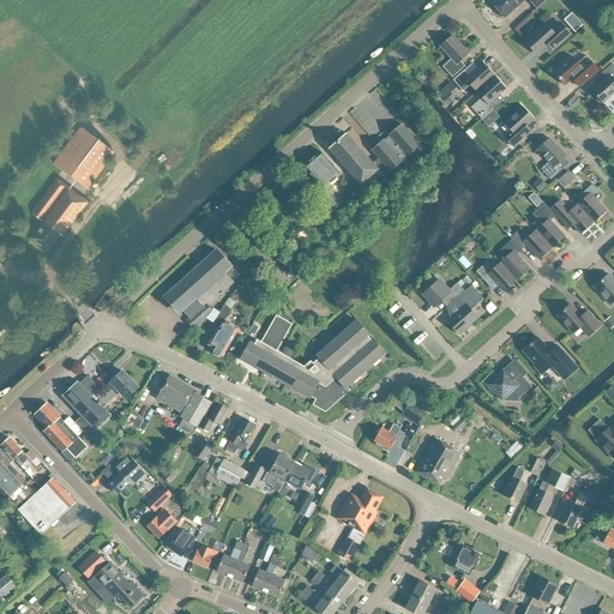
[(505,17),(524,0),(493,0),(492,2),(505,17)]
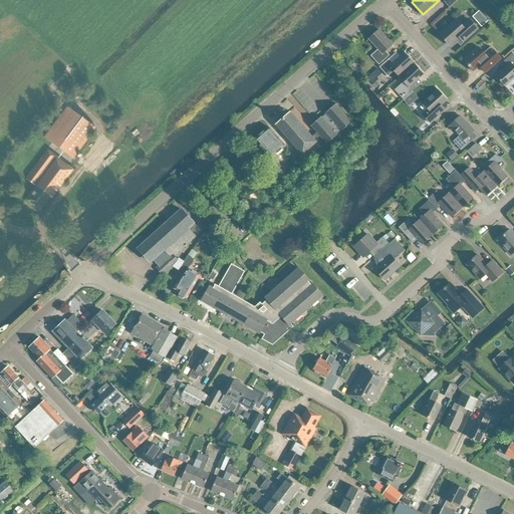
[(478,12),(472,17),(481,27),(487,22),(478,12)]
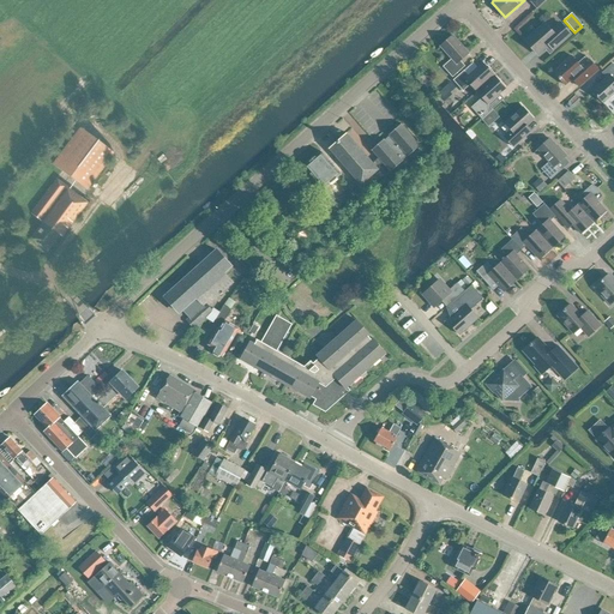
[(570,34),(560,23),(552,31),(545,24),(525,41),(537,54),(546,47),(551,53),(554,49),(553,48),(570,34)]
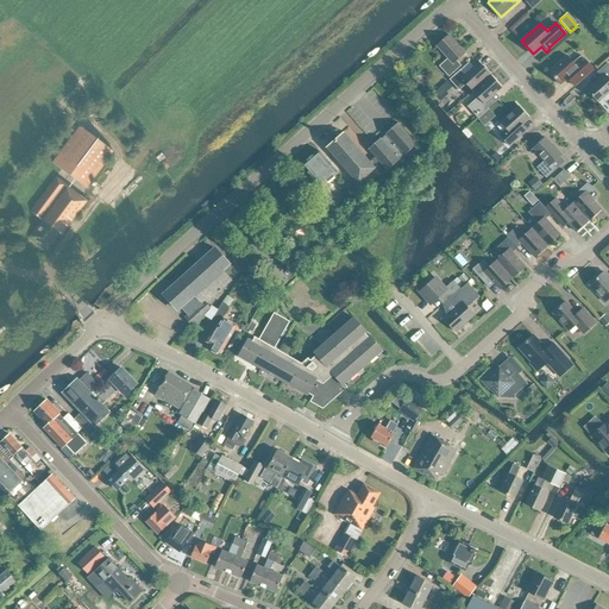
[(449,76),(462,66),(457,61),(465,52),(449,36),(437,45),(449,58),(439,66),(449,76)]
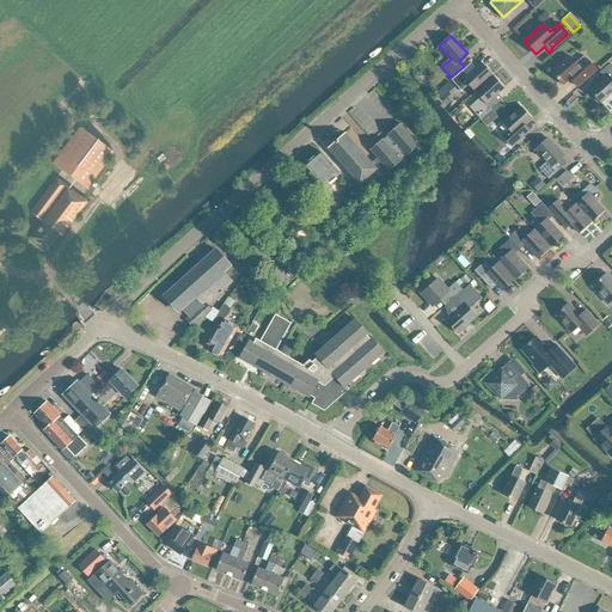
[(576,62),(569,55),(551,72),(563,85),(570,79),(577,86),(597,69),(585,55),(576,62)]
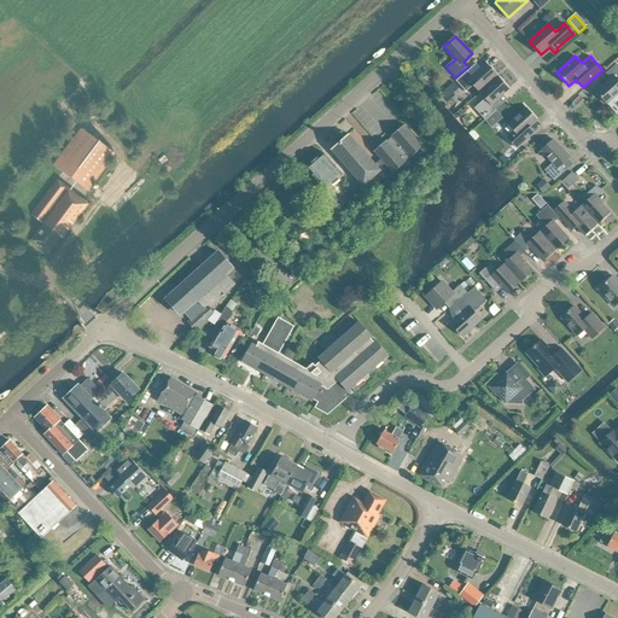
[(479,92),(497,75),(487,63),(472,76),(467,71),(456,81),(466,92),(473,85),(479,92)]
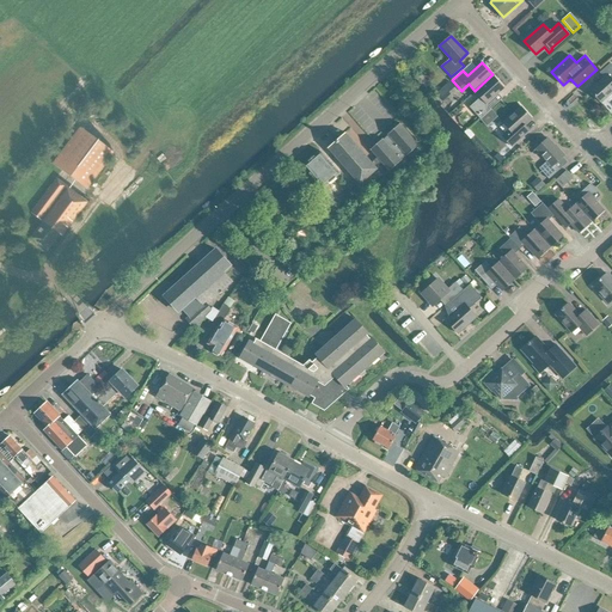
[(601,103),(611,92),(611,65),(611,63),(600,73),(605,78),(591,91),(601,103)]
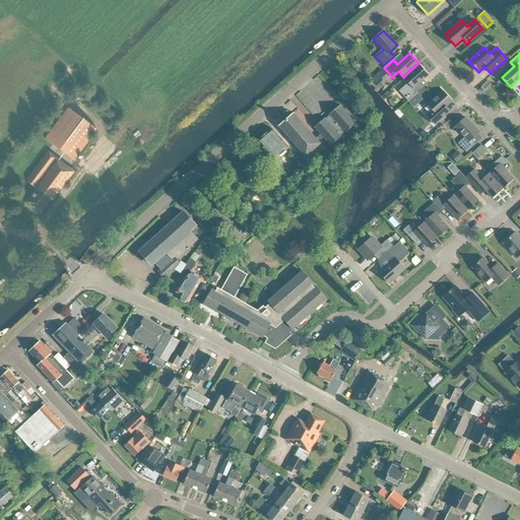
[(408,101),(428,83),(424,79),(428,74),(419,64),(404,78),(408,82),(399,90),(408,101)]
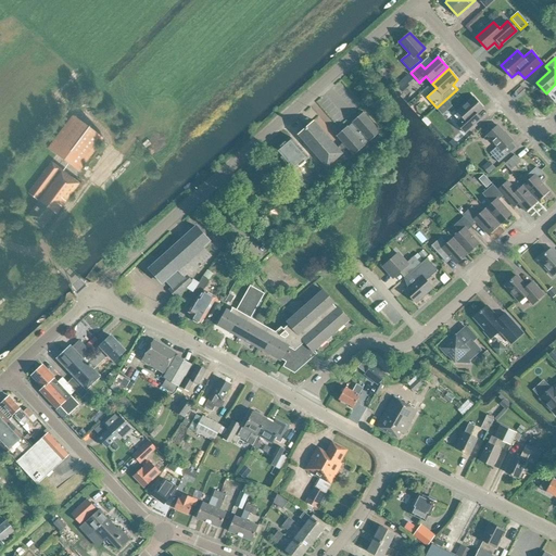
[(408,74),(403,79),(407,84),(413,79),(408,74)]
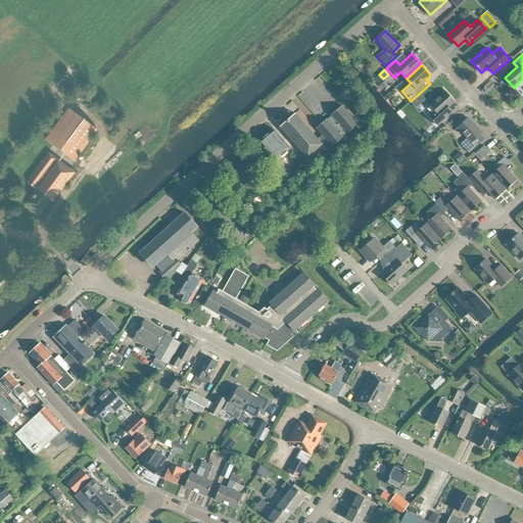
[(437,126),(446,117),(453,111),(448,107),(455,101),(445,91),(430,105),(435,110),(429,116),(437,126)]
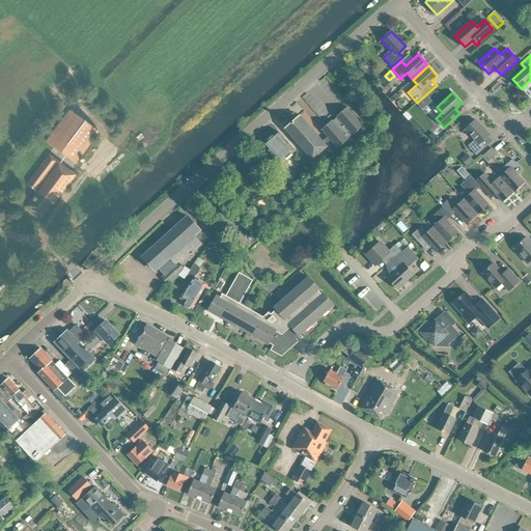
[(337,148),(363,126),(347,107),(320,130),(322,130),(328,136),(323,141),(300,115),(299,115),(285,128),(284,128),(285,129),(312,160),(327,146),(325,144),(331,140),(337,147),(337,148)]
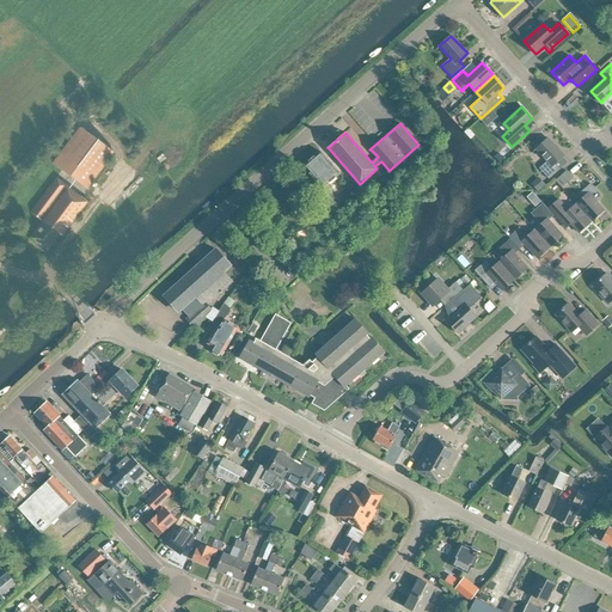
[(556,147),(548,138),(536,148),(548,161),(539,169),(549,178),(560,169),(555,164),(564,155),(557,147),(556,147)]
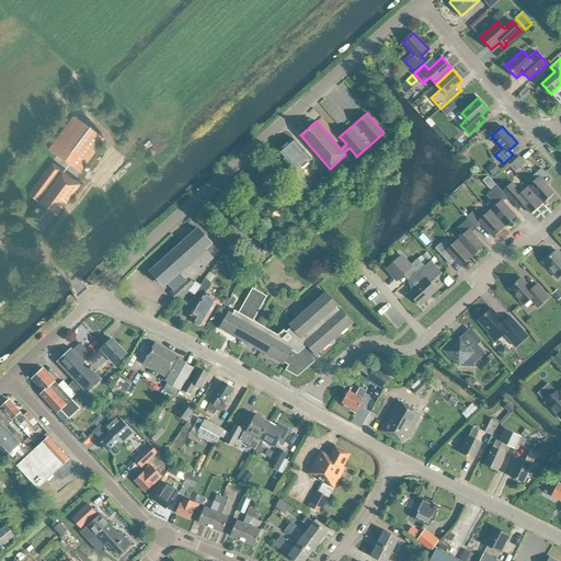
[(307,182),(298,171),(311,159),(293,138),(277,152),(296,172),(298,175),(294,179),(305,192),(312,185),(309,181),(307,182)]
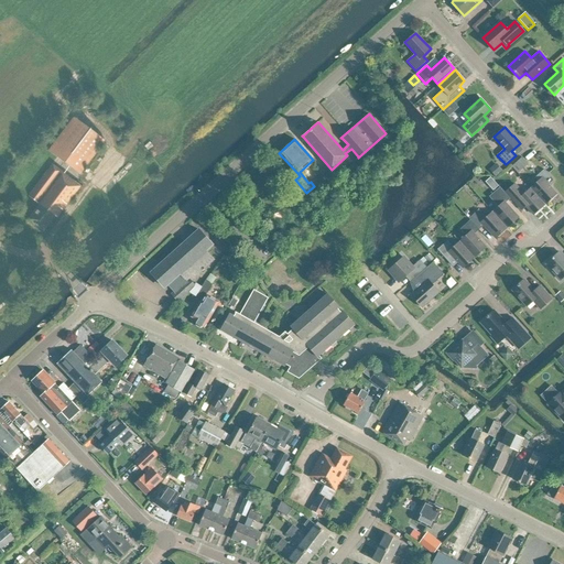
[(462,151),(465,148),(459,141),(455,144),(462,151)]
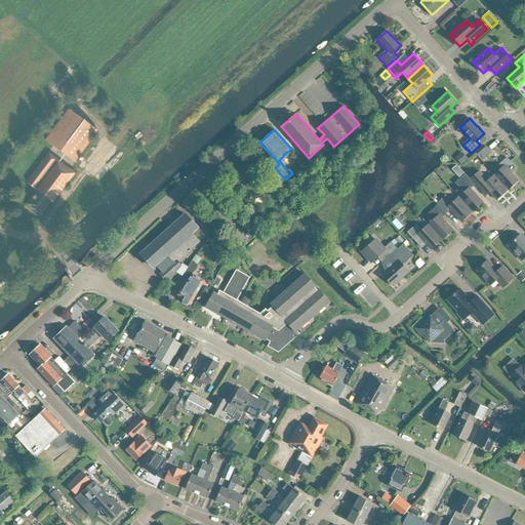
[(482,161),(491,152),(486,146),(476,155),(482,161)]
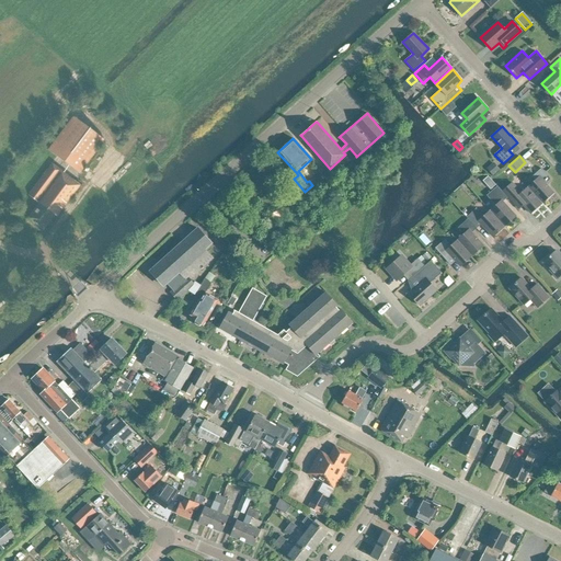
[(46,230),(80,182),(50,162),(27,194),(38,202),(27,217),(46,230)]
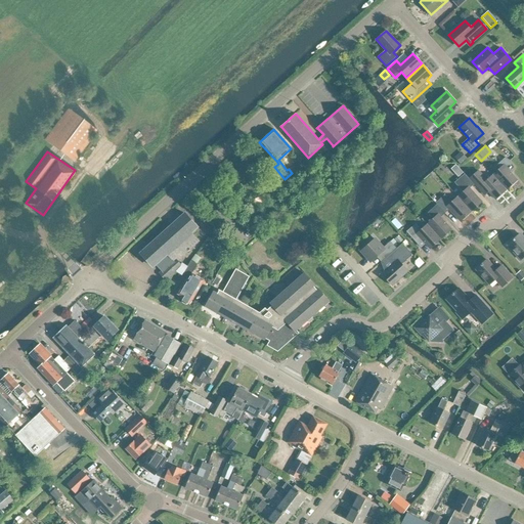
[(467,158),(461,151),(454,157),(461,164),(467,158)]
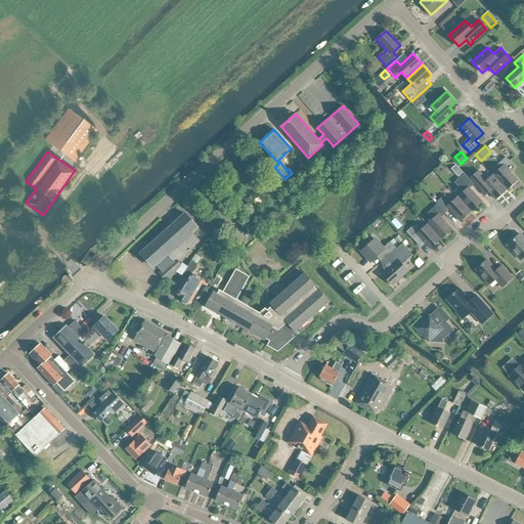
[(507,189),(517,180),(510,171),(514,167),(506,157),(496,165),(499,168),(493,174),(507,189)]
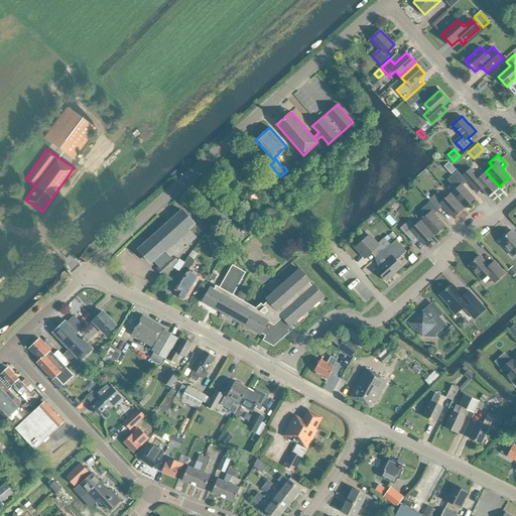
[(485,172),(480,177),(471,167),(462,175),(467,181),(477,192),(482,188),(488,197),(498,187),(485,172)]
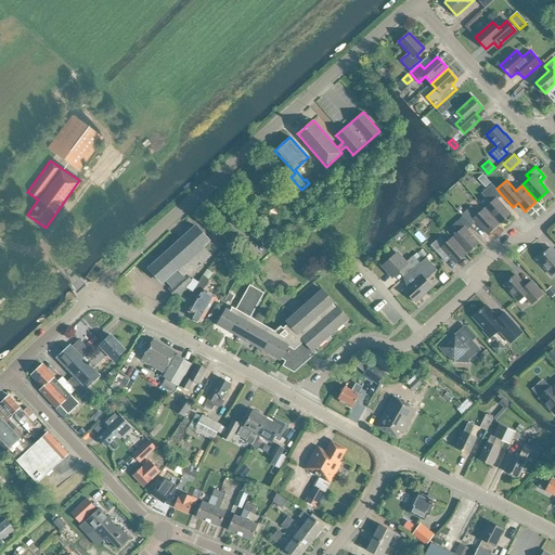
[(502,195),(497,189),(492,183),(481,193),(490,203),(486,207),(500,223),(511,214),(498,199),(502,195)]
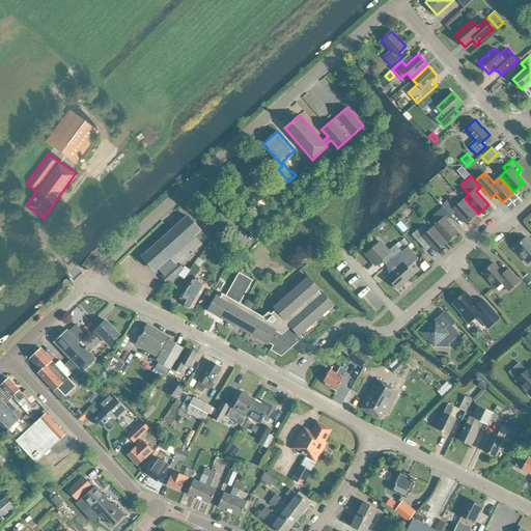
[(443,206),(451,216),(455,212),(467,224),(477,215),(463,199),(457,204),(450,197),(442,205),(443,206)]
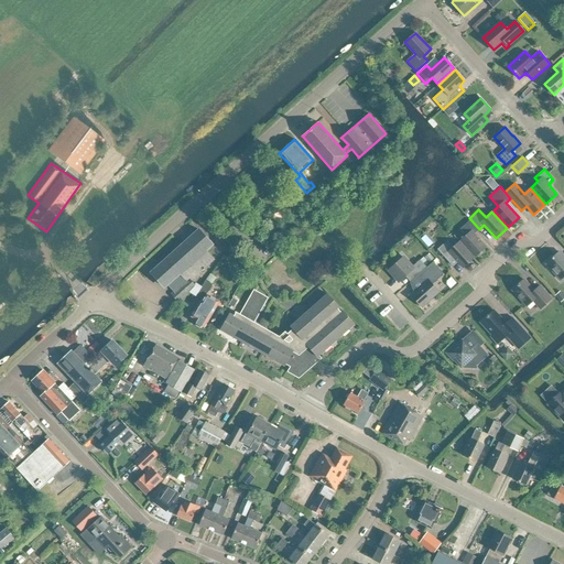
[(474,234),(479,229),(470,219),(461,228),(466,235),(461,240),(475,257),(486,247),(474,234)]
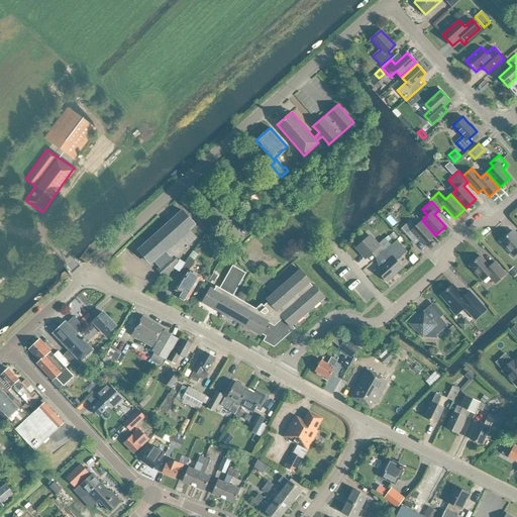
[(195,224),(183,210),(178,214),(176,211),(168,218),(171,221),(139,249),(151,263),(153,261),(160,268),(158,270),(164,277),(174,268),(180,272),(186,275),(185,278),(183,277),(176,290),(180,293),(179,295),(187,300),(196,285),(201,276),(190,270),(195,261),(189,256),(185,263),(180,260),(179,262),(175,257),(196,237),(189,229),(195,224)]
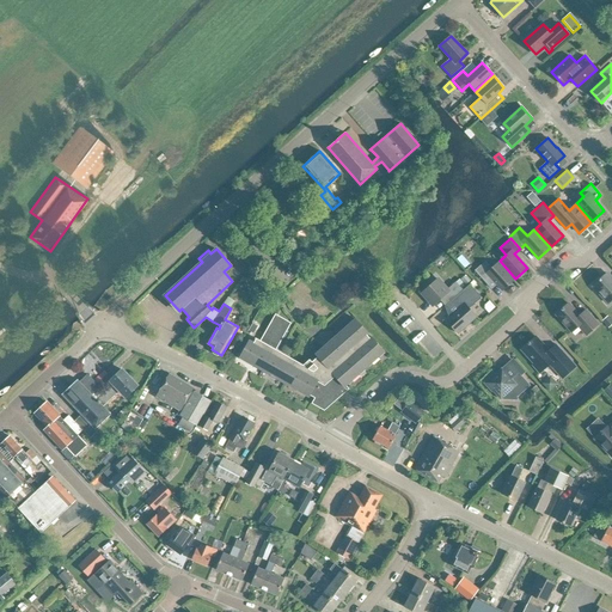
[(491,268),(485,261),(475,270),(484,281),(490,276),(502,291),(514,280),(499,262),(491,268)]
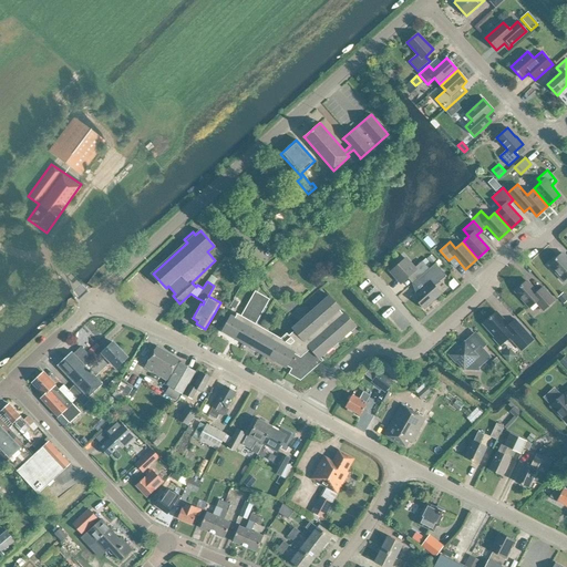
[(566,258),(562,253),(549,265),(564,280),(566,277),(566,258)]
